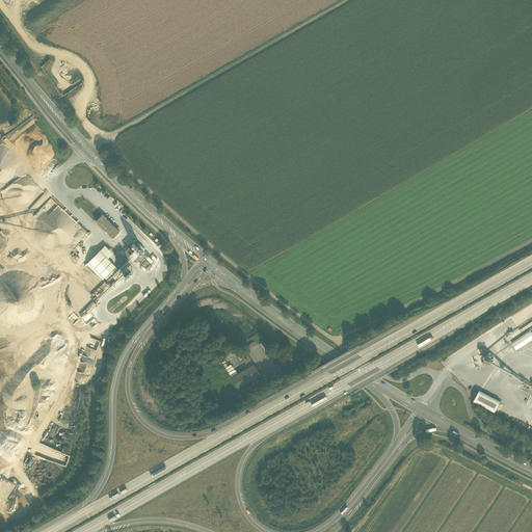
[(103,215),(96,222),(113,239),(120,232),(103,215)]
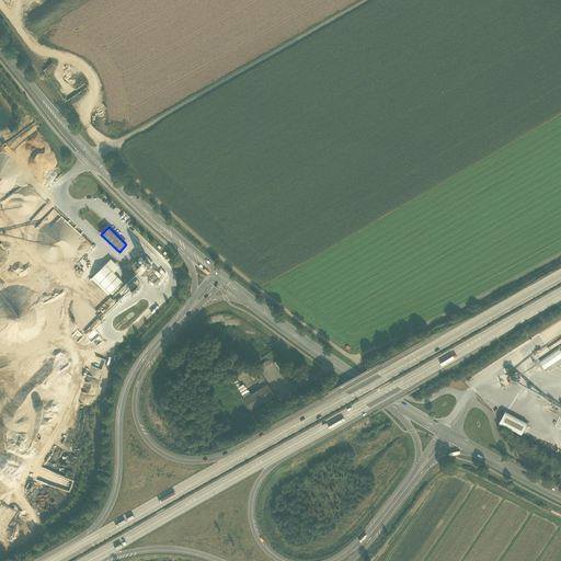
[(111,260),(91,279),(109,297),(123,283),(114,273),(119,268),(111,260)]
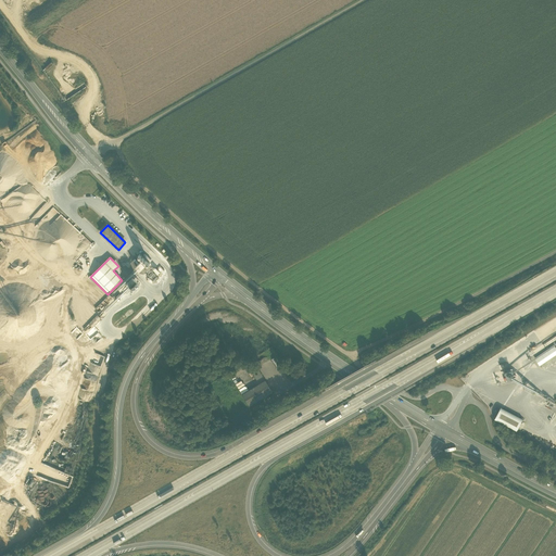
[(141,261),(135,268),(139,273),(146,265),(141,261)]
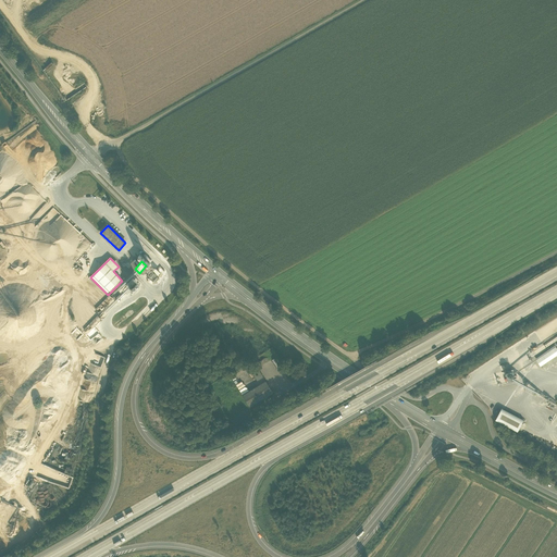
[(132,279),(127,284),(131,288),(136,282),(132,279)]
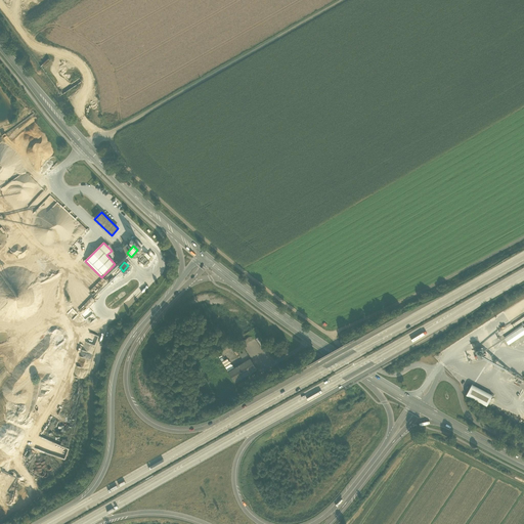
[(95,285),(99,288),(107,279),(103,276),(95,285)]
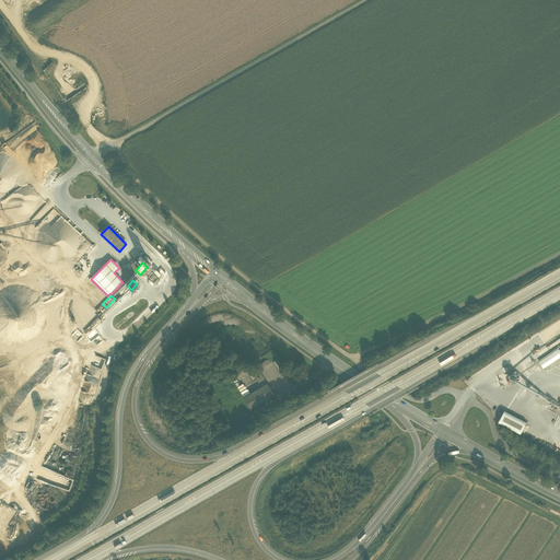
[(100,314),(106,308),(103,304),(96,310),(100,314)]
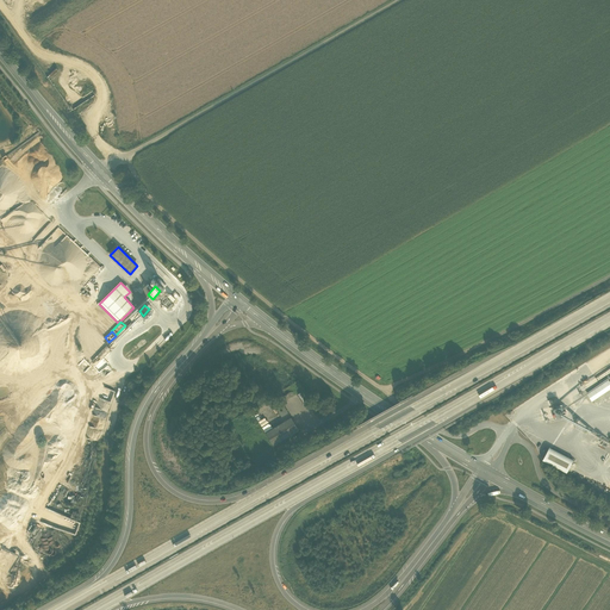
[(94,356),(99,361),(111,349),(107,344),(94,356)]
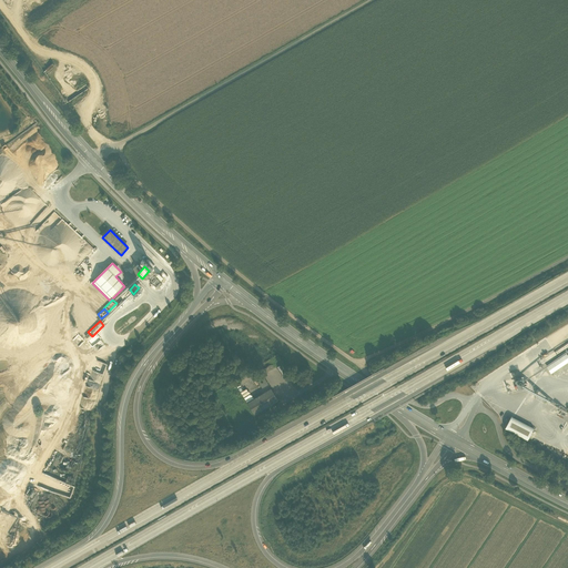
[(567,356),(567,354),(547,367),(550,373),(567,361),(567,356)]
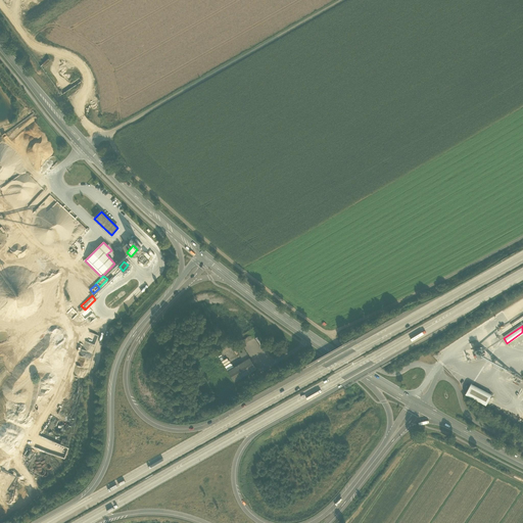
[(241,358),(247,354),(241,344),(235,347),(241,358)]
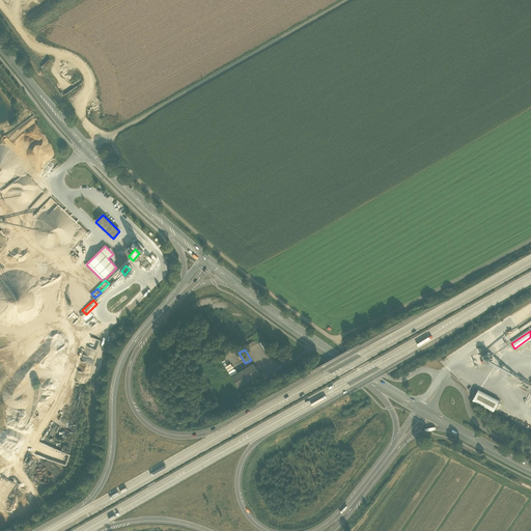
[(230,378),(238,389),(260,374),(253,363),(230,378)]
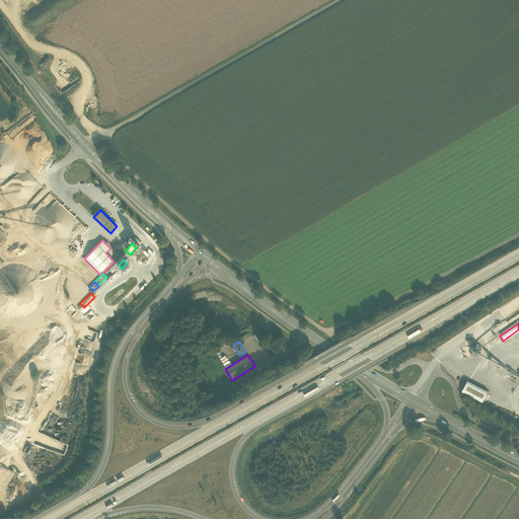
[(488,391),(467,381),(461,391),(482,402),(488,391)]
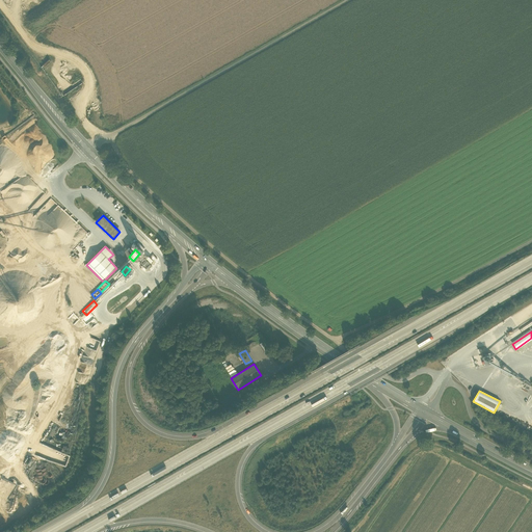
[(7,455),(12,458),(19,446),(12,444),(7,455)]
